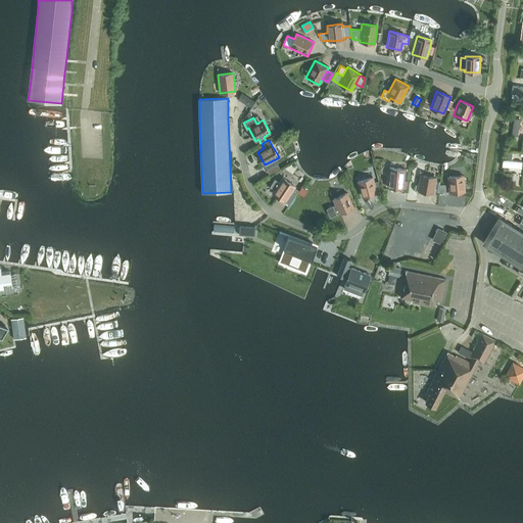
[(276,160),(266,167),(269,172),(279,167),(276,160)]
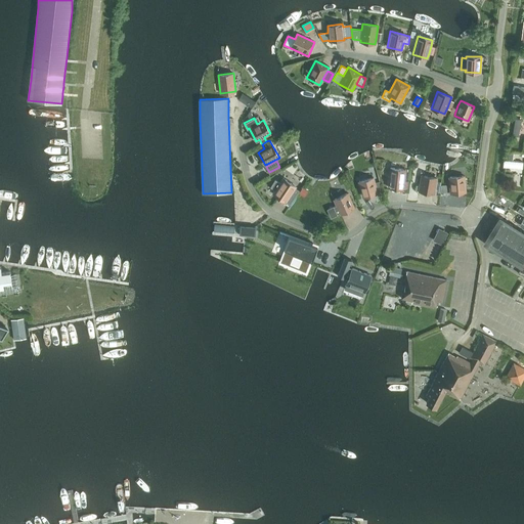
[(388,187),(403,188),(404,181),(405,169),(390,168),(388,187)]
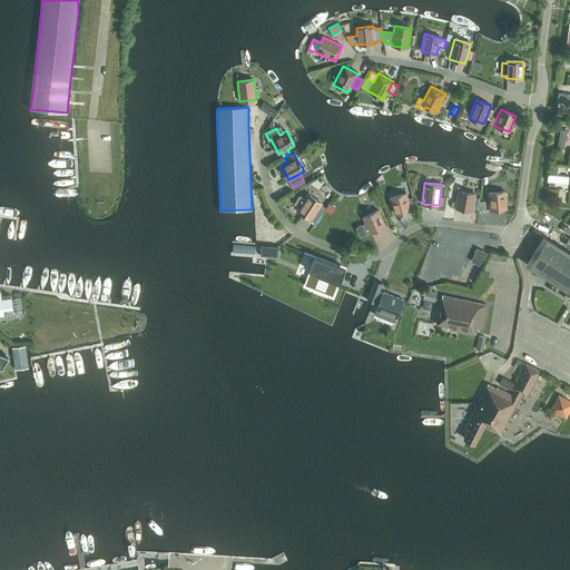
[(459,190),(457,203),(455,207),(472,210),(474,193),(459,190)]
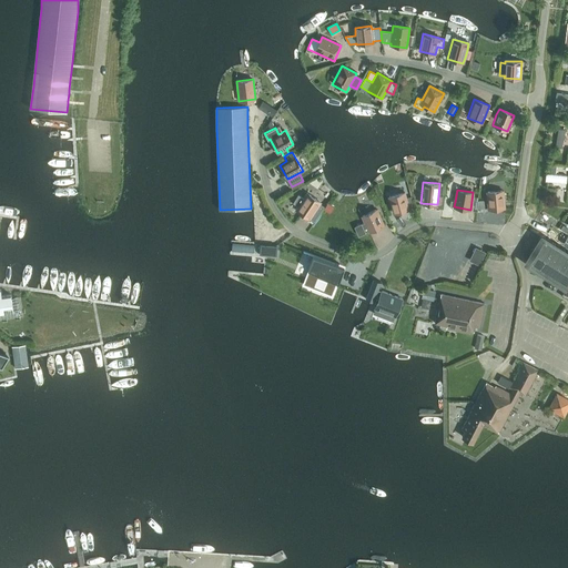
[(488,210),(505,208),(503,191),(487,192),(488,210)]
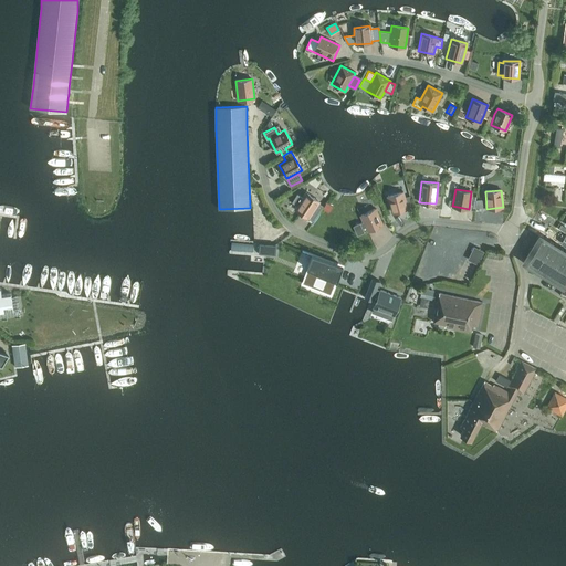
[(405,198),(404,191),(388,196),(392,212),(408,208),(405,198)]
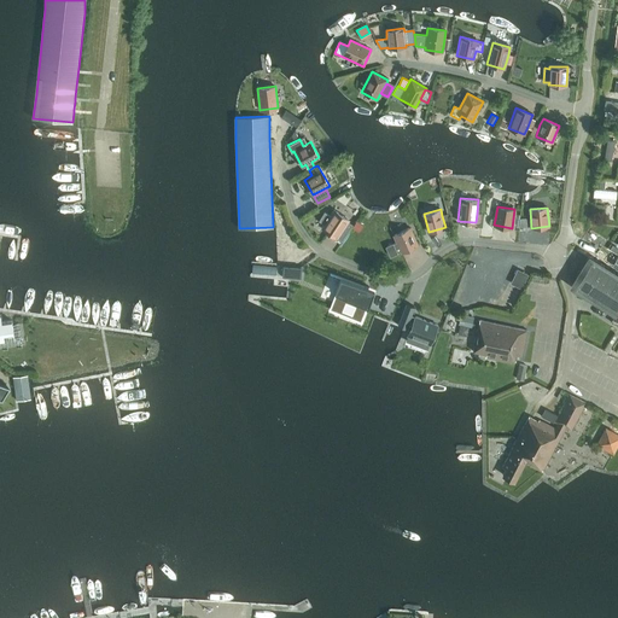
[(349,220),(334,210),(331,215),(325,211),(319,220),(325,223),(322,228),(337,238),(347,223),(349,220)]
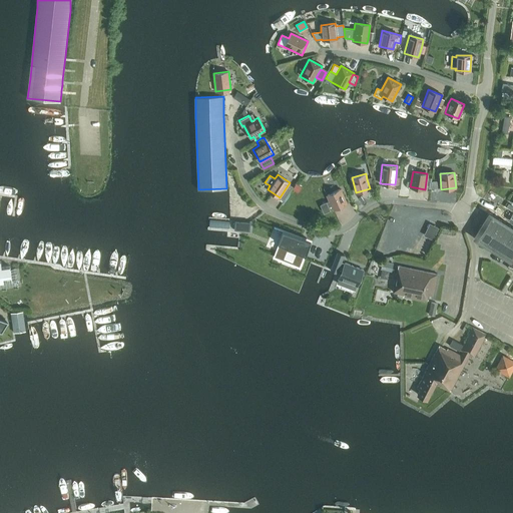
[(302,185),(297,182),(292,188),(297,191),(302,185)]
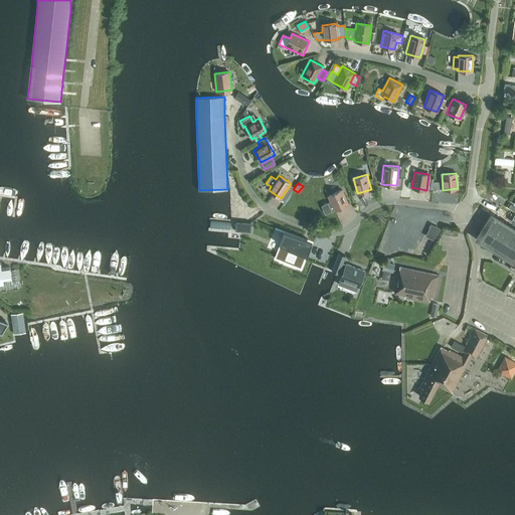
[(289,186),(281,198),(285,200),(293,189),(289,186)]
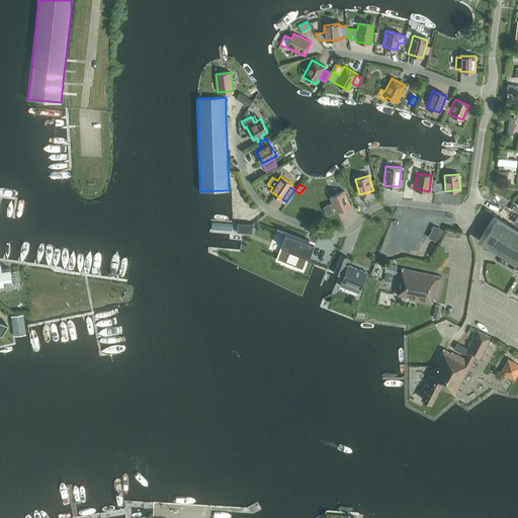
[(333,202),(330,204),(330,203),(324,206),(327,214),(333,211),(336,210),(337,211),(350,205),(343,190),(330,197),(333,202)]
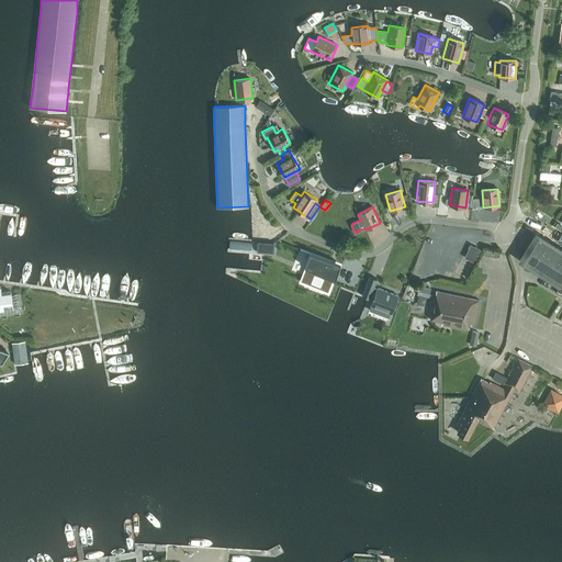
[(561,251),(538,237),(524,260),(561,284),(561,251)]
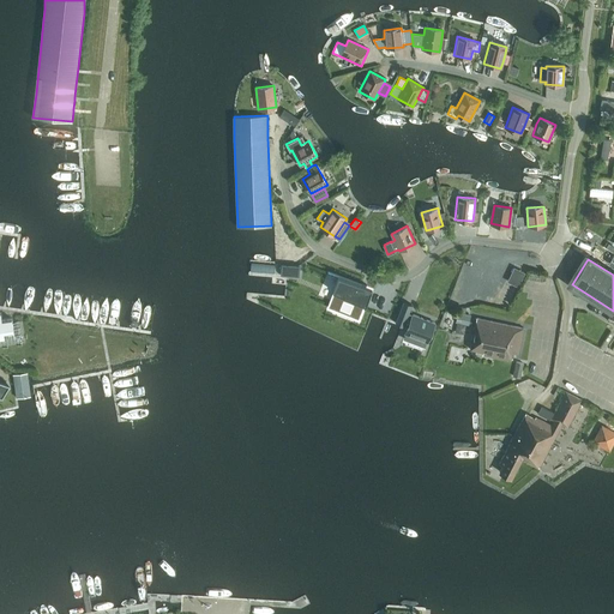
[(281,264),(281,275),(293,276),(294,265),(281,264)]
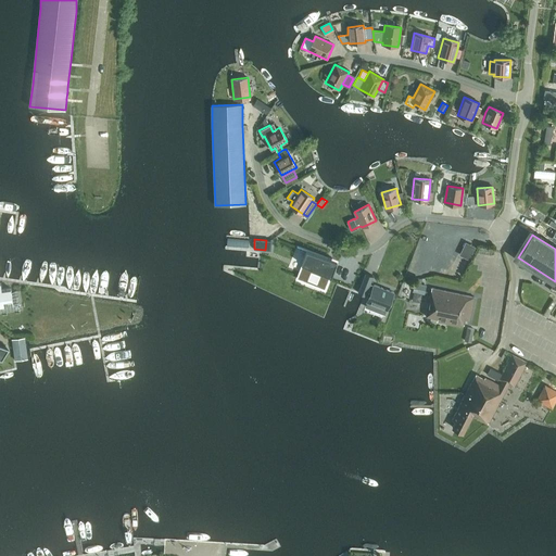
[(297,245),(297,247),(306,250),(303,260),(305,261),(299,277),(307,280),(312,272),(319,275),(316,283),(325,287),(324,289),(325,289),(332,270),(332,272),(337,261),(297,245)]
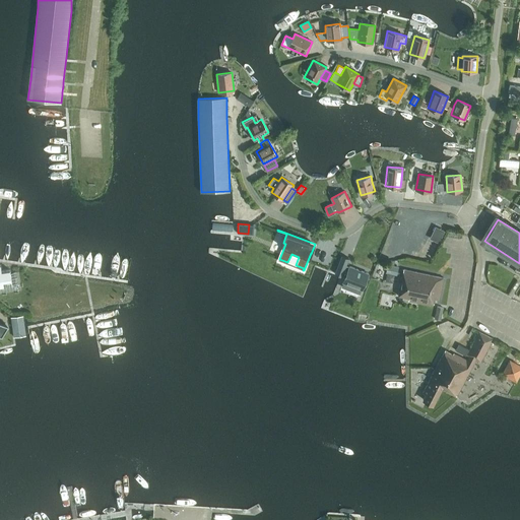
[(342,256),(335,273),(341,276),(342,274),(341,274),(345,265),(348,258),(342,256)]
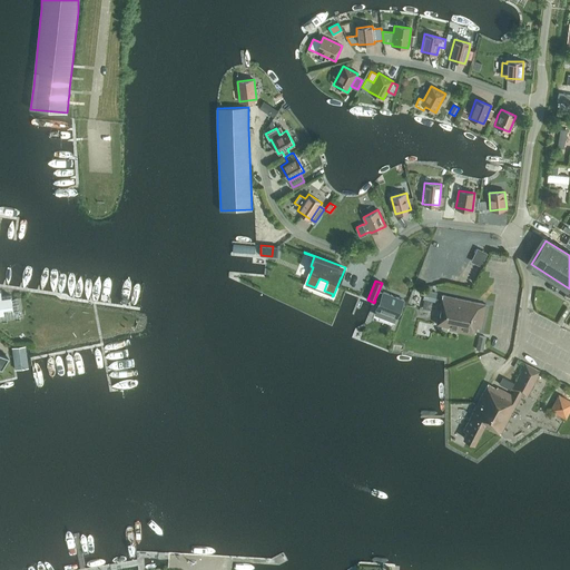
[(0,313),(13,311),(11,295),(2,297),(1,291),(0,290),(0,313)]
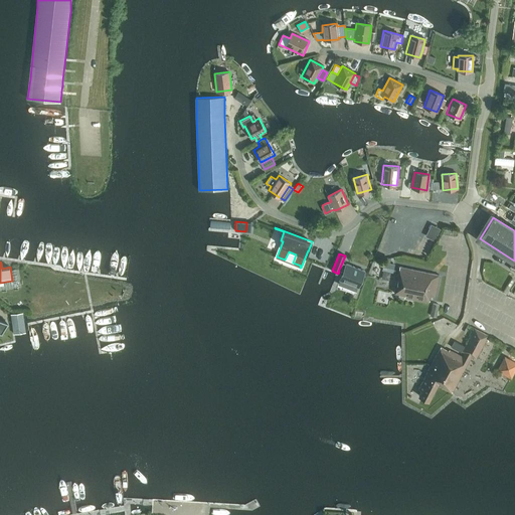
[(342,263),(338,272),(339,272),(343,274),(340,280),(358,287),(364,271),(342,263)]
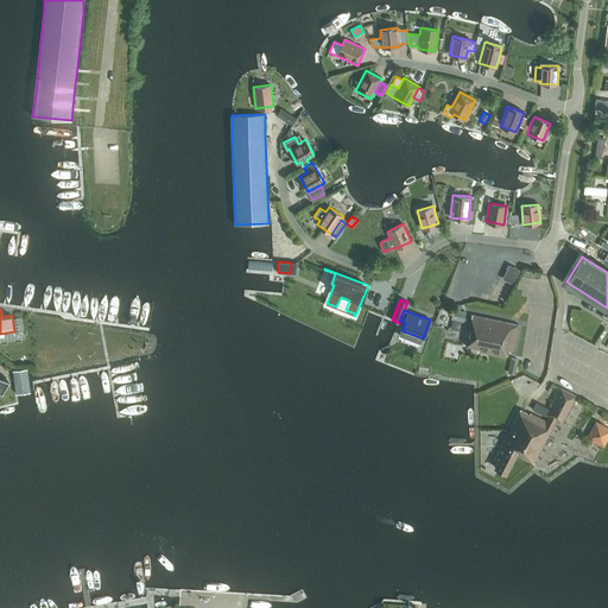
[(454,310),(453,317),(464,320),(466,312),(461,311),(456,310),(454,310)]
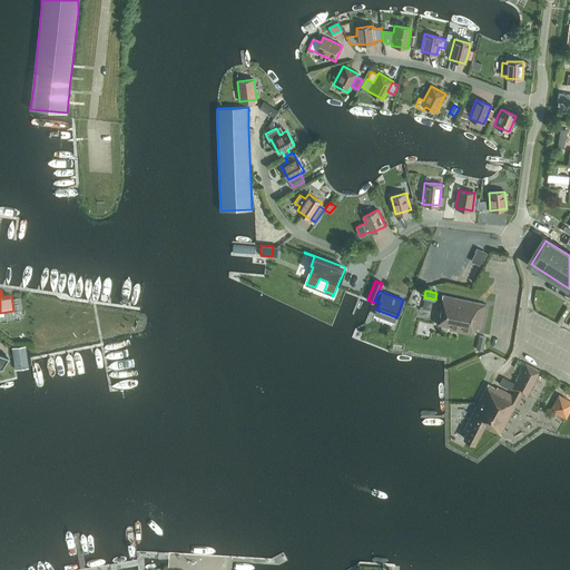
[(481,327),(485,304),(481,303),(442,295),(436,323),(449,325),(448,328),(474,334),(475,326),(481,327)]
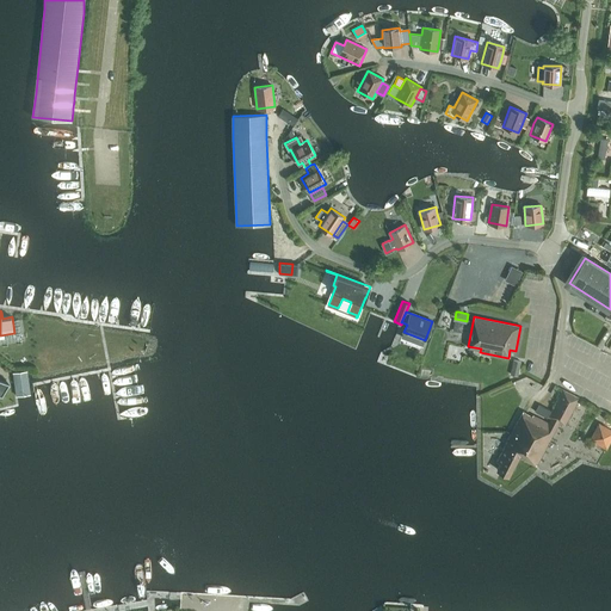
[(522,360),(513,359),(510,374),(518,376),(522,360)]
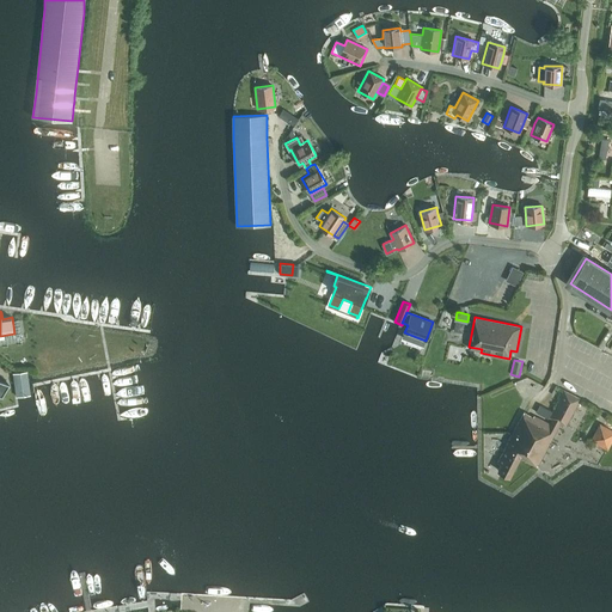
[(28,371),(13,373),(17,396),(30,395),(28,371)]
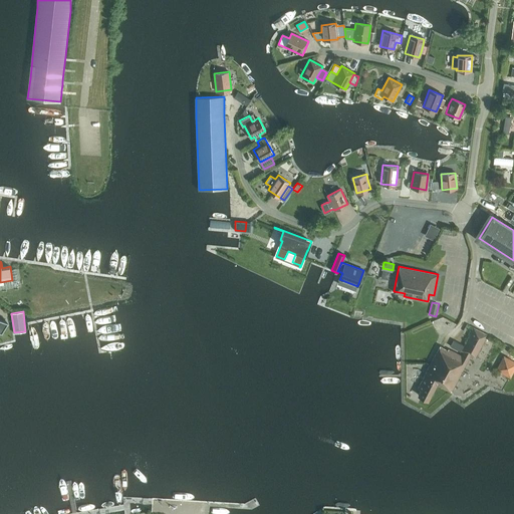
[(475,357),(487,334),(474,327),(464,345),(454,339),(450,345),(461,351),(462,350),(463,350),(461,355),(448,348),(448,349),(440,345),(418,388),(421,389),(418,395),(428,400),(437,383),(452,391),(471,354),(475,357)]
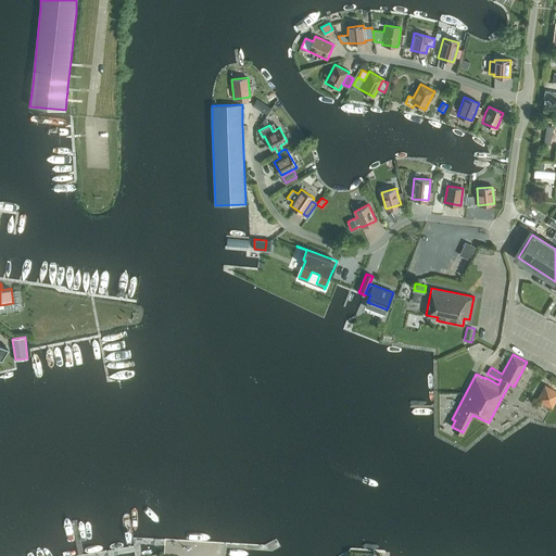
[(555,387),(545,382),(538,399),(553,405),(555,399),(555,387)]
